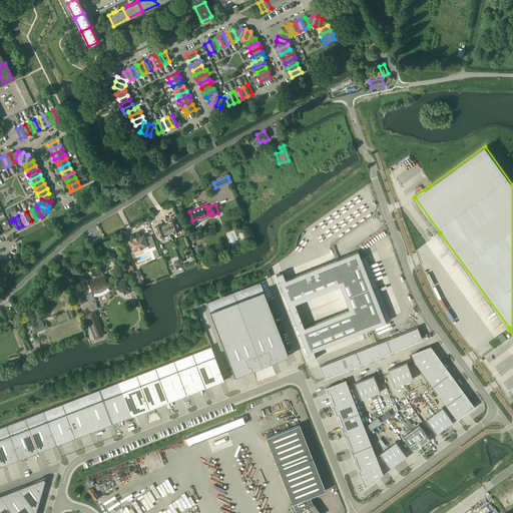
[(179,230),(175,219),(174,219),(173,219),(171,219),(171,220),(168,221),(168,223),(165,224),(168,233),(171,231),(172,233),(179,230)]
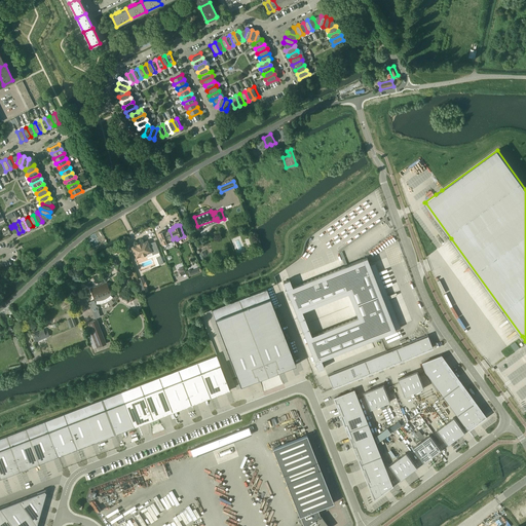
[(173,239),(170,230),(166,231),(165,230),(161,232),(161,231),(159,232),(158,233),(162,245),(170,241),(170,240),(173,239)]
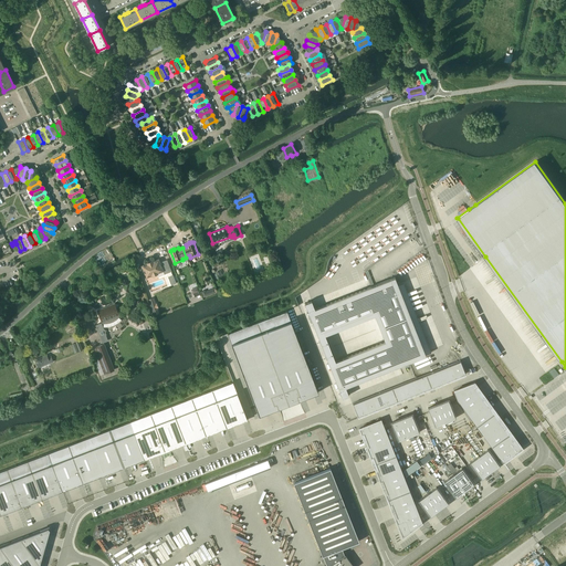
[(176,283),(167,261),(159,263),(158,260),(153,261),(147,263),(142,265),(143,268),(140,268),(150,293),(176,283)]
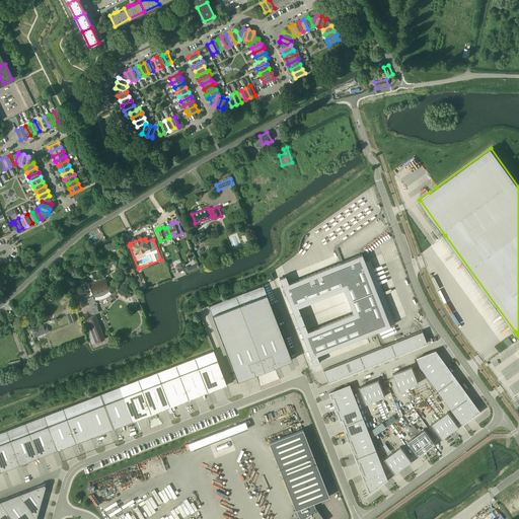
[(375,336),(373,332),(390,325),(362,254),(288,283),(285,276),(280,278),(295,317),(298,325),(313,365),(319,362),(316,355),(368,335),(370,334),(372,337),(375,336)]
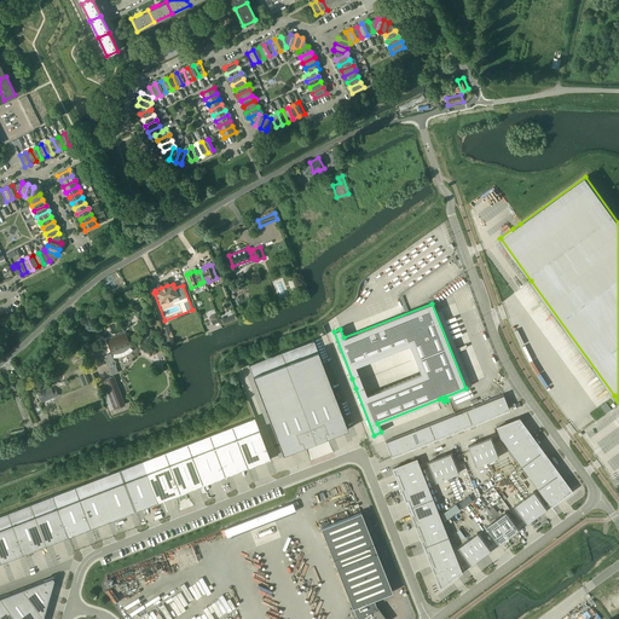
[(169,333),(167,327),(163,328),(168,343),(173,342),(171,336),(172,336),(171,331),(169,333)]
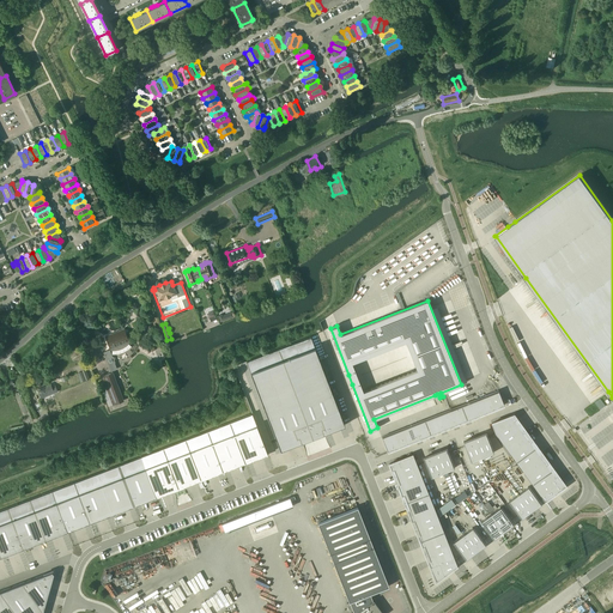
[(129,344),(125,332),(121,333),(111,337),(110,335),(105,337),(110,351),(111,350),(111,351),(114,351),(115,351),(117,350),(119,350),(120,350),(122,349),(123,349),(125,347),(126,346),(127,345),(128,344),(129,344)]
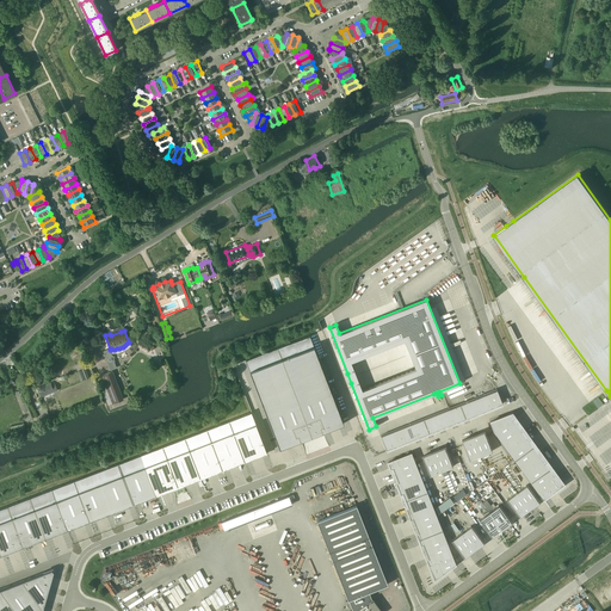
[(309,335),(277,347),(312,436),(322,432),(344,424),(309,335)]
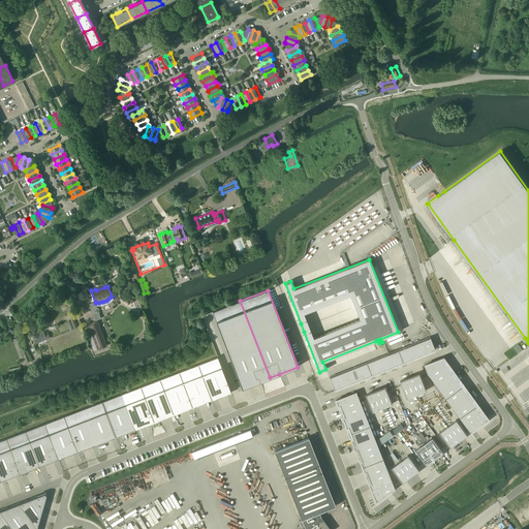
[(240,301),(212,312),(242,389),(260,381),(269,377),(270,377),(240,301)]
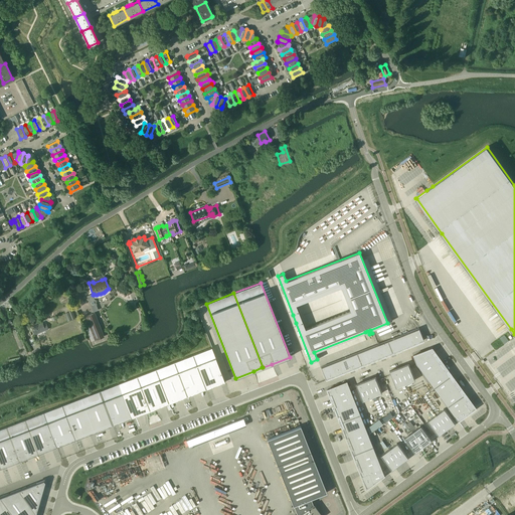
[(74,318),(72,311),(70,308),(67,309),(69,312),(64,314),(67,321),(74,318)]
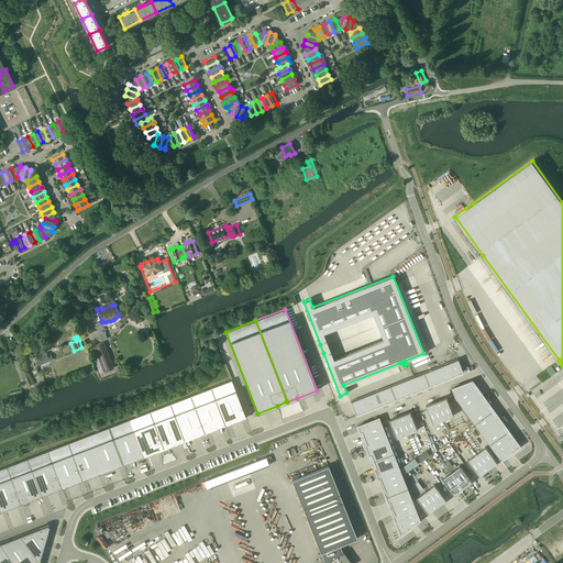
[(113,368),(103,342),(94,345),(103,372),(113,368)]
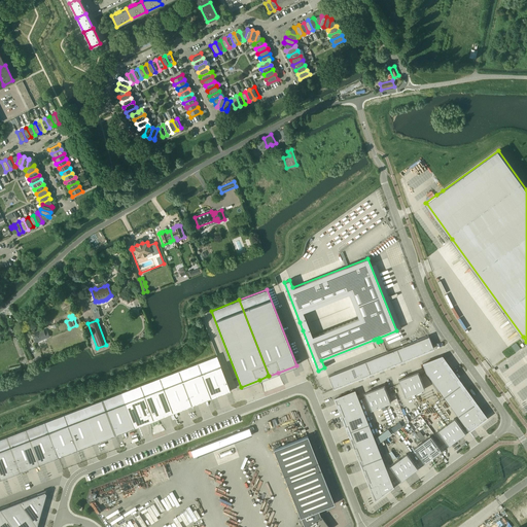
[(49,337),(47,331),(44,332),(43,330),(32,335),(35,341),(38,340),(39,341),(49,337)]
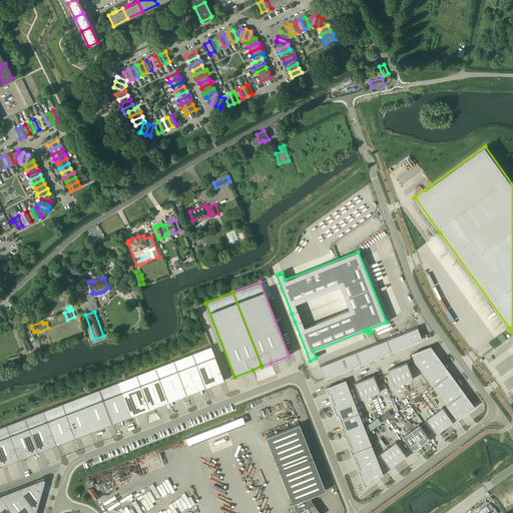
[(417,327),(320,366),(324,378),(422,339),(420,335),(417,327)]
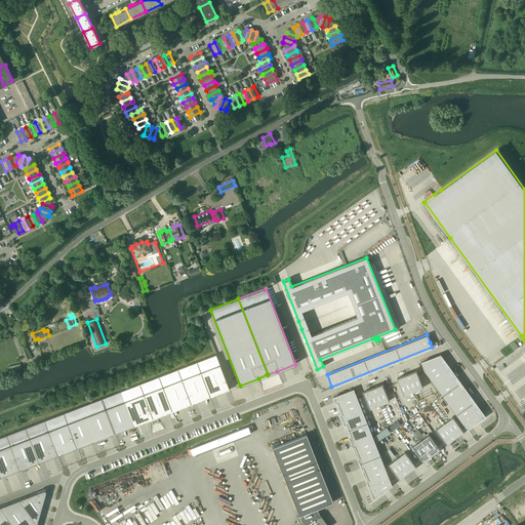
[(40,360),(34,345),(31,347),(37,361),(40,360)]
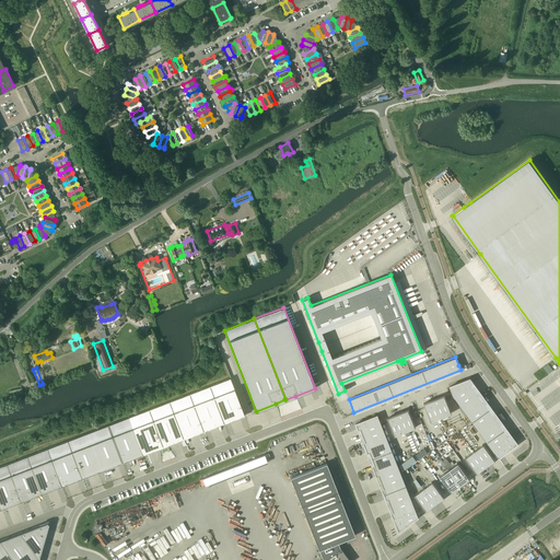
[(143,454),(245,415),(231,377),(128,417),(47,448),(61,486),(143,454)]
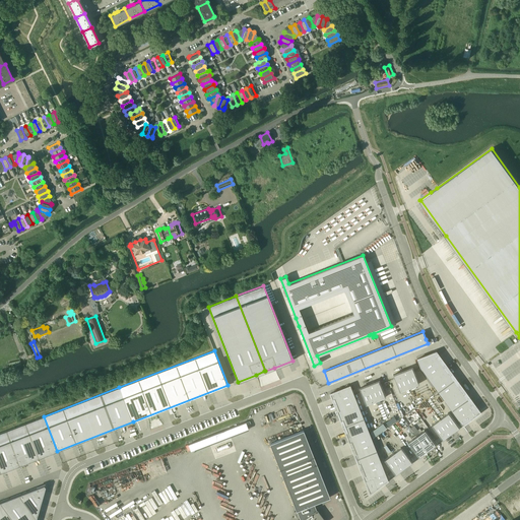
[(471,403),(467,398),(463,393),(465,392),(463,389),(461,387),(459,384),(457,385),(454,380),(450,375),(451,374),(449,370),(449,371),(447,368),(448,368),(445,365),(444,366),(437,355),(438,354),(436,351),(432,352),(432,353),(416,359),(419,368),(438,391),(451,410),(462,425),(465,423),(468,420),(473,416),(476,414),(479,412),(477,408),(477,409),(474,405),(475,405),(472,402),(471,403)]
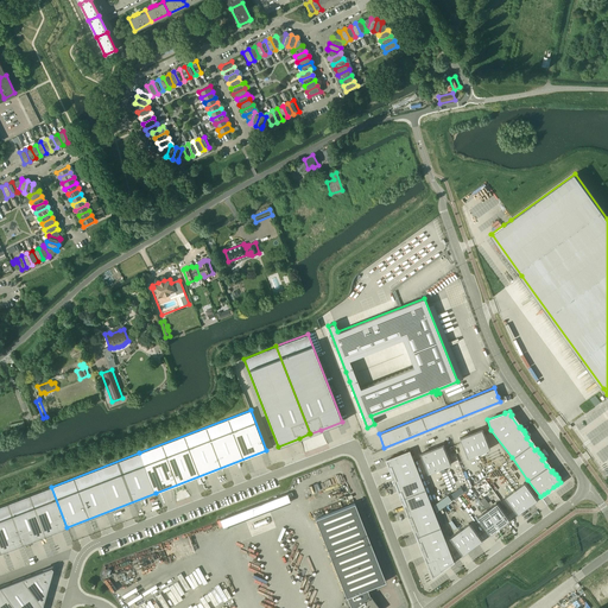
[(489,449),(481,430),(460,438),(467,457),(489,449)]
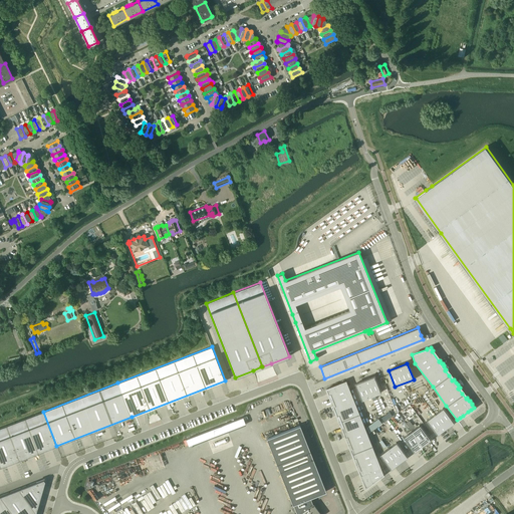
[(380,393),(373,376),(355,383),(361,400),(380,393)]
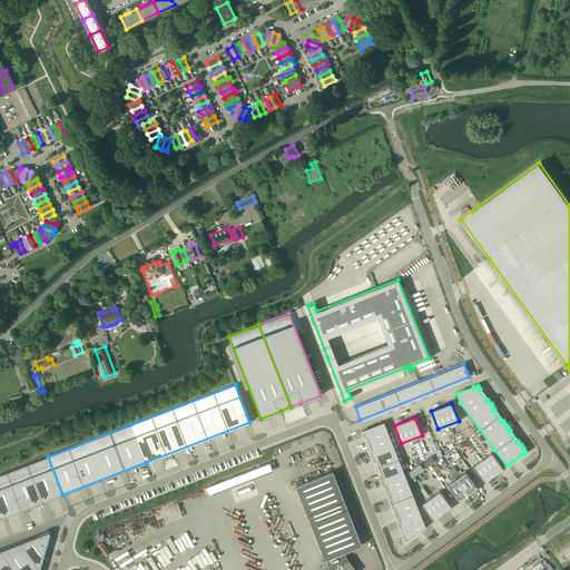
[(425,526),(412,494),(399,459),(384,422),(365,430),(362,431),(363,434),(364,436),(365,436),(371,449),(369,450),(371,454),(372,457),(373,461),(375,460),(377,467),(381,473),(379,473),(380,478),(381,481),(383,484),(385,484),(390,497),(387,498),(390,501),(390,503),(391,504),(392,509),(394,508),(400,520),(397,521),(399,526),(402,532),(405,540),(409,538),(412,536),(412,534),(425,526)]
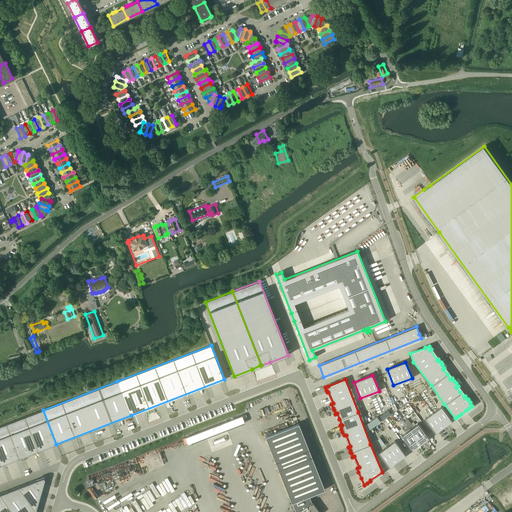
[(401,415),(412,409),(409,403),(398,409),(401,415)]
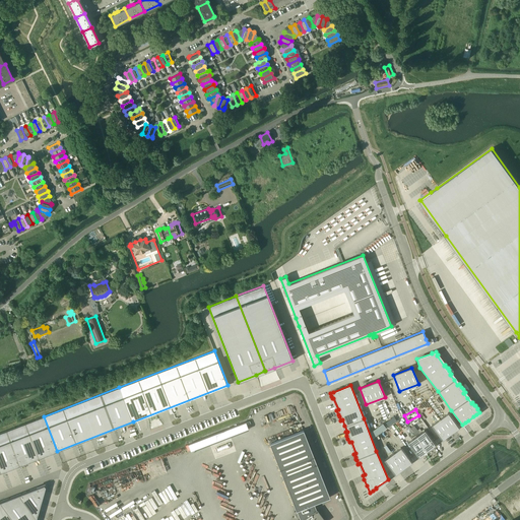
[(442,439),(458,428),(448,412),(432,425),(442,439)]
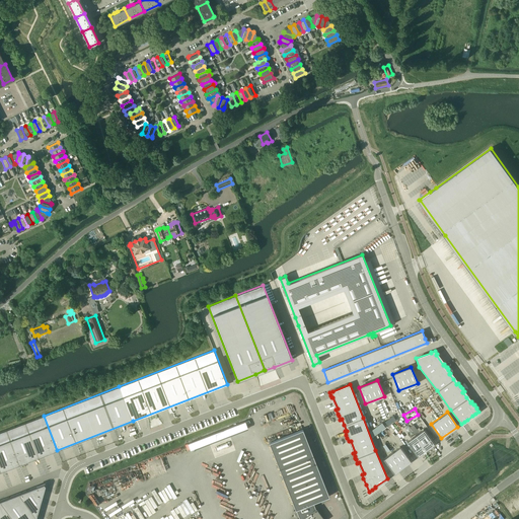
[(39,457),(57,450),(44,416),(25,423),(6,430),(0,432),(0,471),(1,471),(19,464),(39,457)]
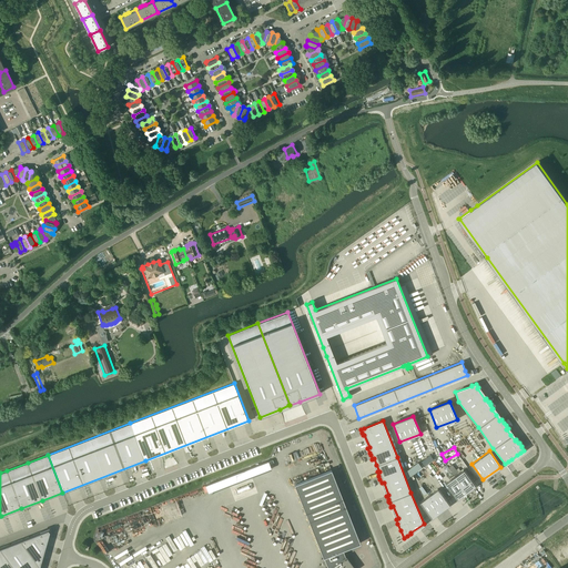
[(408,477),(423,467),(418,462),(405,472),(408,477)]
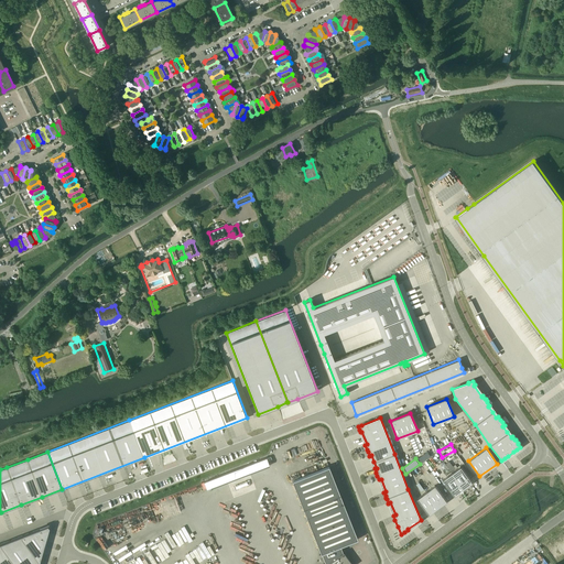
[(207,487),(270,467),(268,459),(204,479),(207,487)]
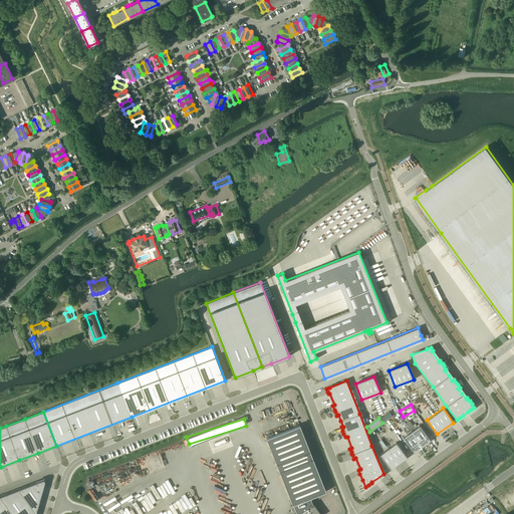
[(299,425),(266,438),(292,505),(294,504),(298,513),(297,513),(320,513),(313,503),(311,504),(309,498),(326,491),(299,425)]
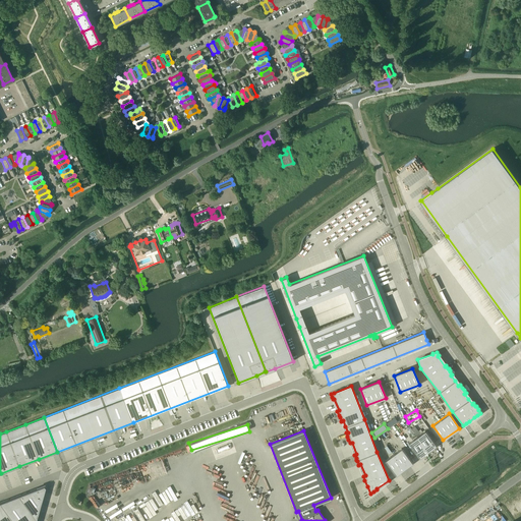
[(436,446),(425,430),(409,443),(419,457),(436,446)]
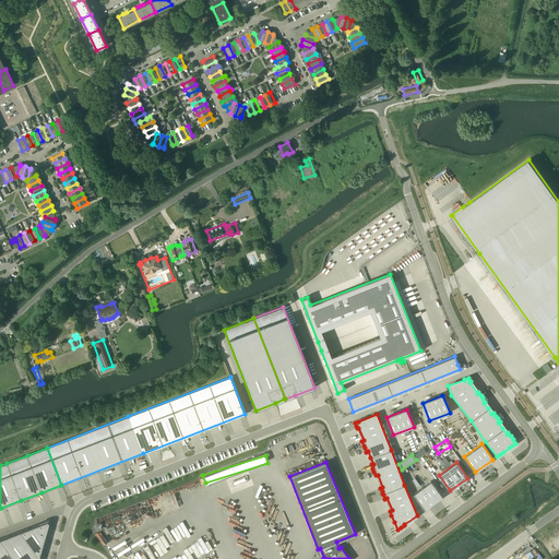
[(442,497),(430,480),(413,494),(425,509),(442,497)]
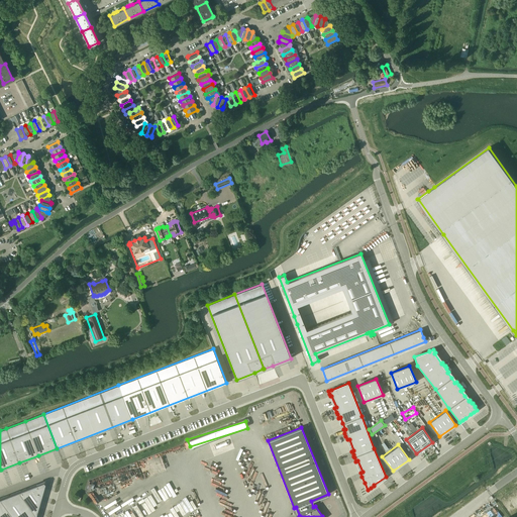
[(0,498),(0,516),(35,516),(45,484),(44,482),(0,498)]
